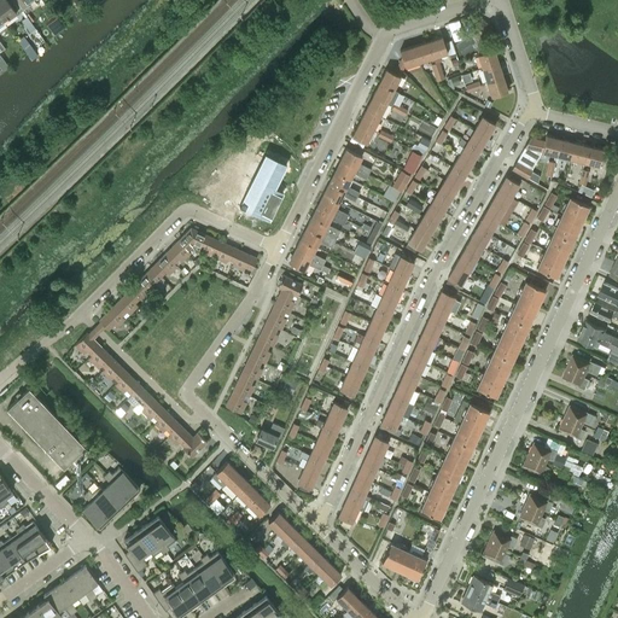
[(22,11),(15,0),(11,0),(9,3),(6,0),(0,0),(0,17),(3,22),(16,12),(17,15),(22,11)]
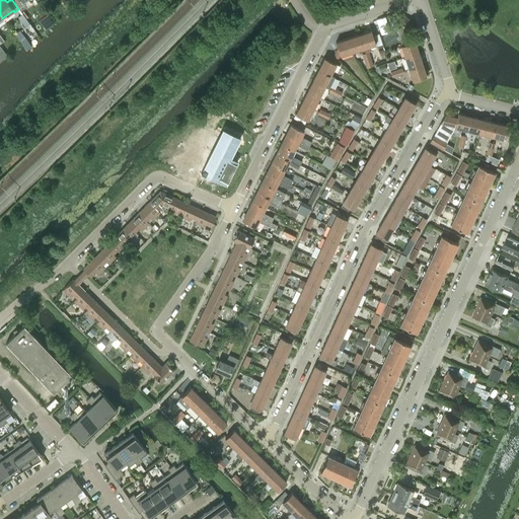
[(25,0),(12,0),(18,9),(24,5),(22,2),(25,0)]
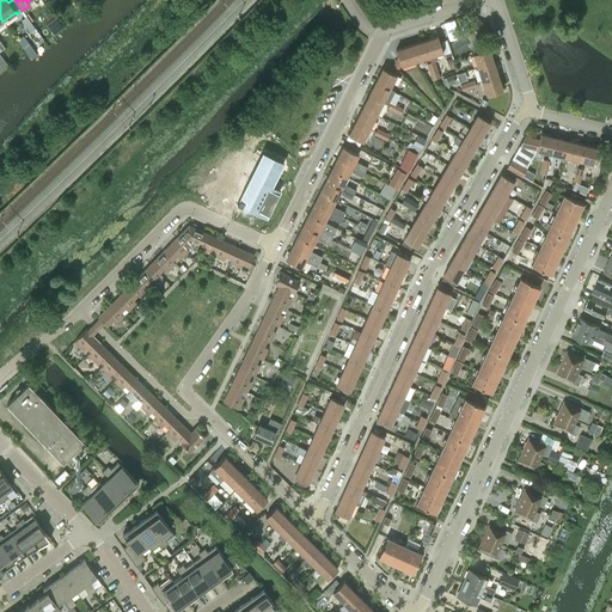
[(485,25),(482,23),(471,18),(464,31),(467,34),(473,53),(482,50),(478,38),(485,25)]
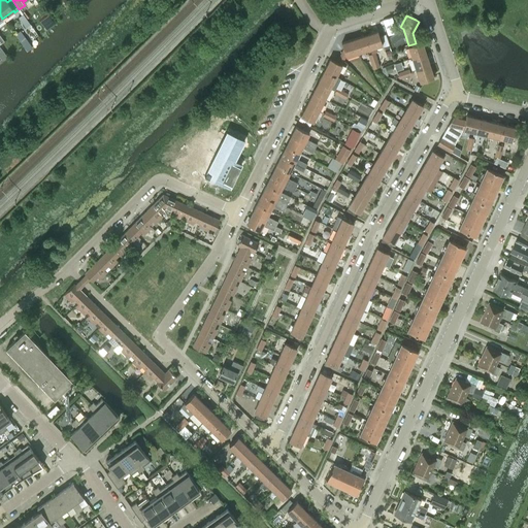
[(365,35),(369,48),(382,44),(383,47),(390,45),(386,33),(378,35),(377,31),(365,35)]
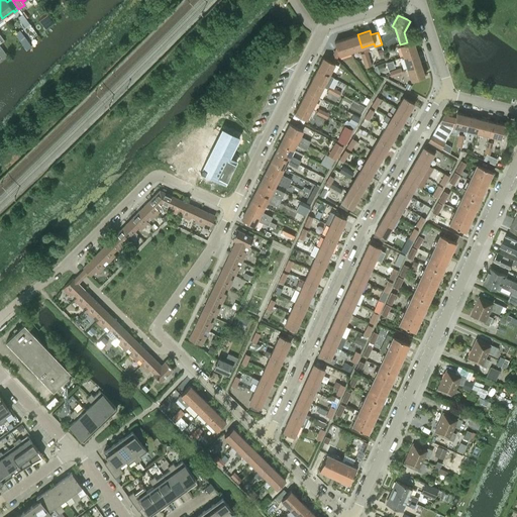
[(391,30),(381,37),(388,47),(398,40),(391,30)]
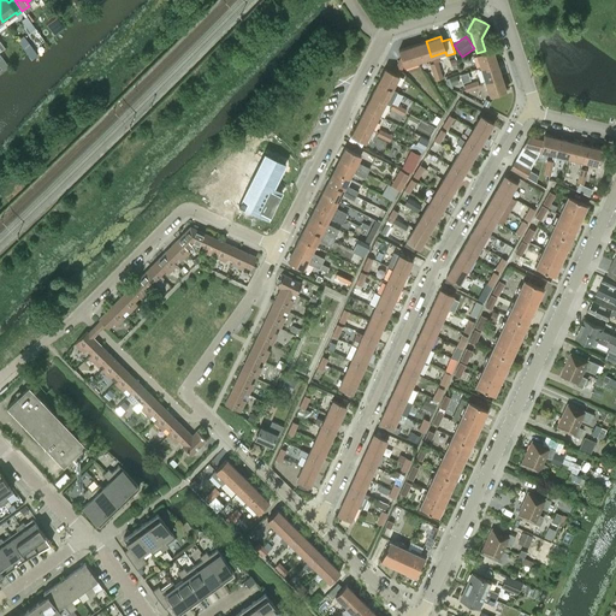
[(413,45),(419,60),(431,57),(426,41),(413,45)]
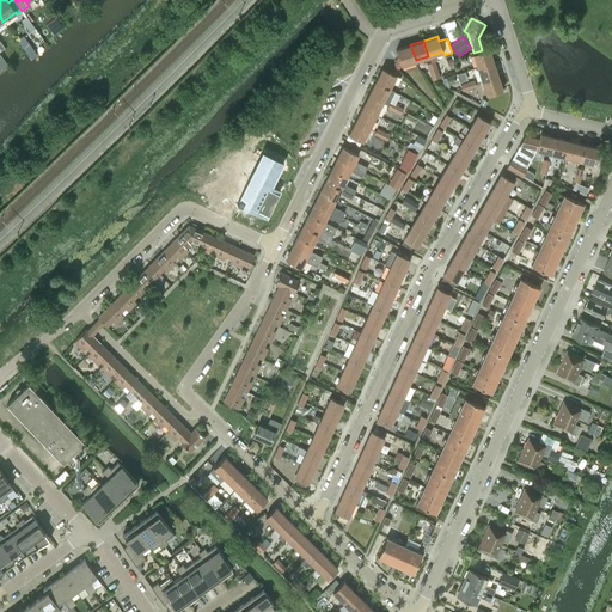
[(395,62),(399,68),(401,65),(402,65),(416,60),(410,44),(396,49),(398,56),(395,62)]
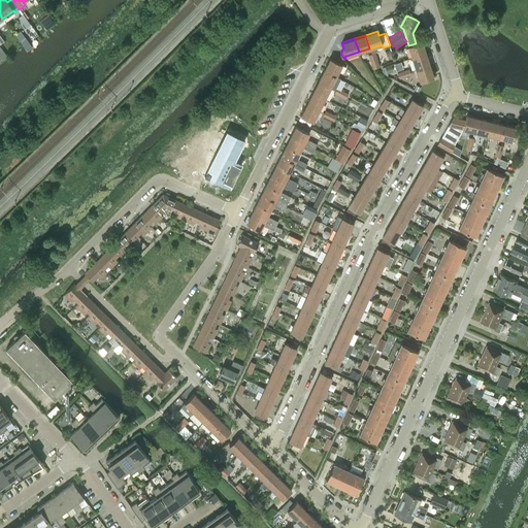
[(411,57),(425,53),(422,41),(416,43),(408,45),(411,57)]
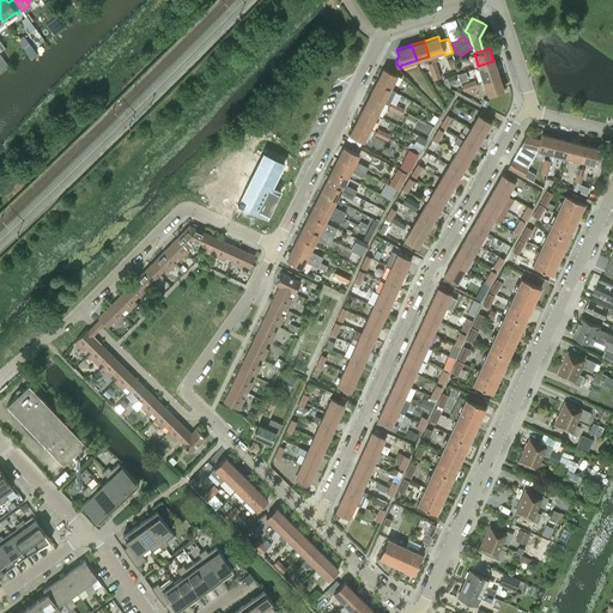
[(428,64),(430,72),(438,70),(436,61),(428,64)]
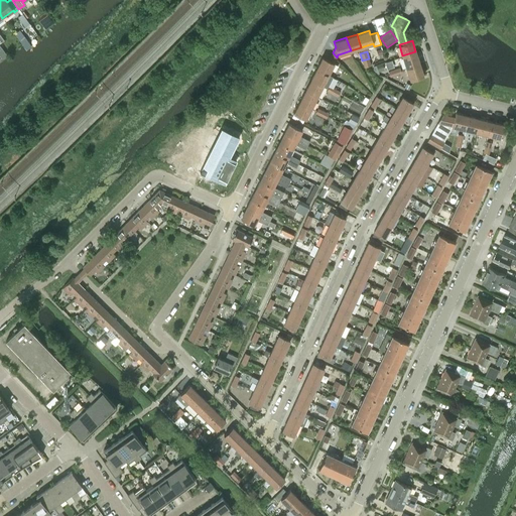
[(406,68),(419,63),(415,51),(402,55),(406,68)]
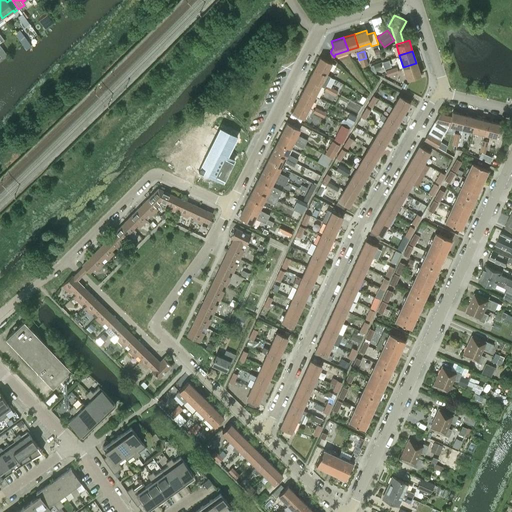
[(314,68),(326,74),(331,62),(334,57),(330,52),(326,60),(320,56),(314,68)]
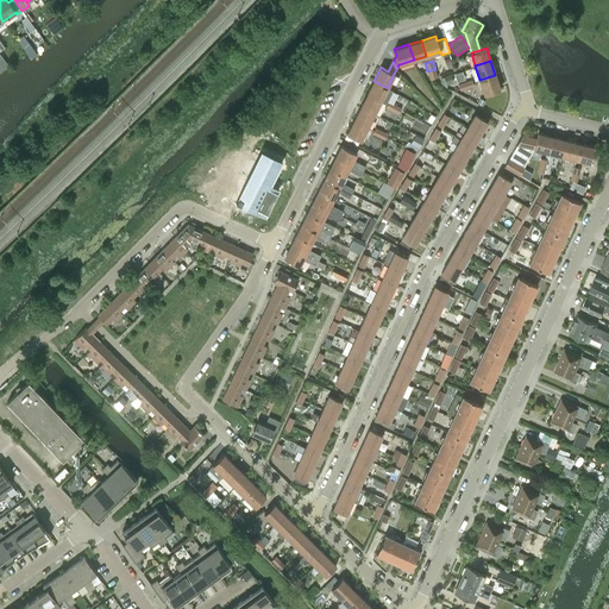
[(427,71),(429,80),(438,76),(435,69),(427,71)]
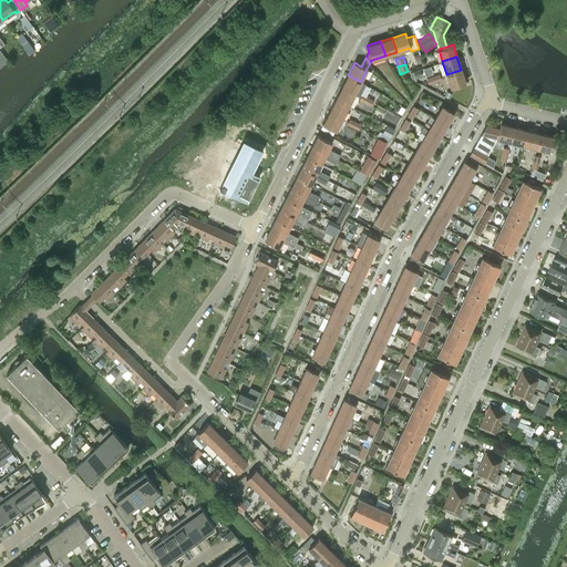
[(420,70),(413,72),(415,79),(422,76),(420,70)]
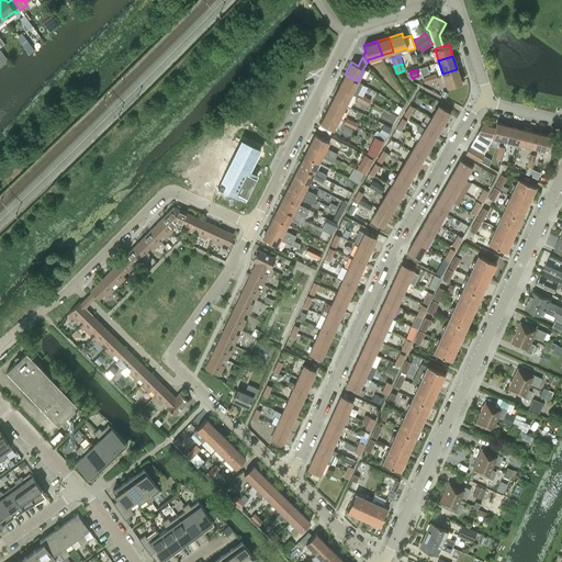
[(457,69),(442,74),(447,87),(461,82),(457,69)]
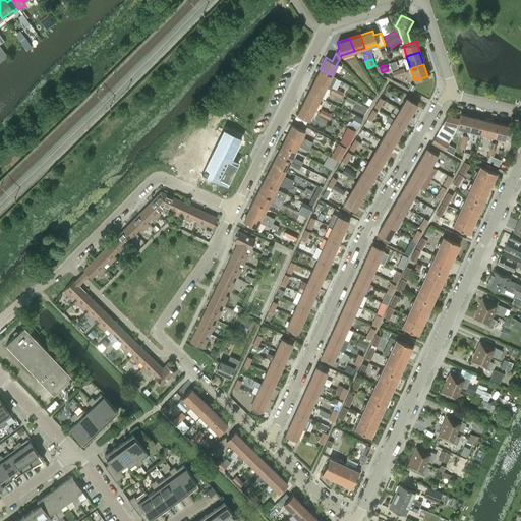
[(332,75),(320,69),(314,80),(326,85),(332,75)]
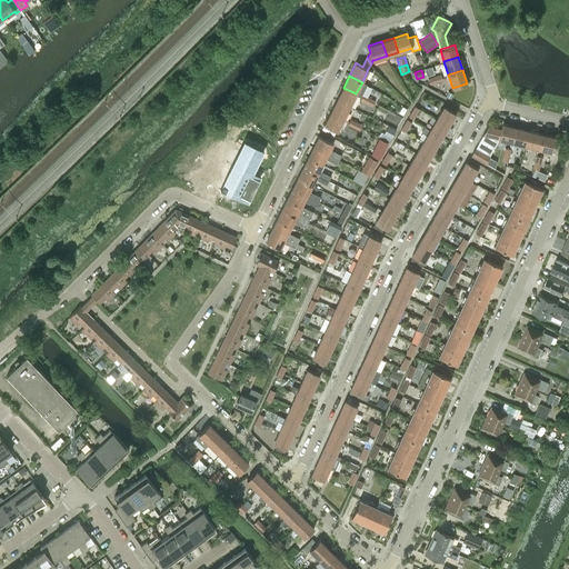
[(356,93),(343,88),(337,100),(349,107),(356,93)]
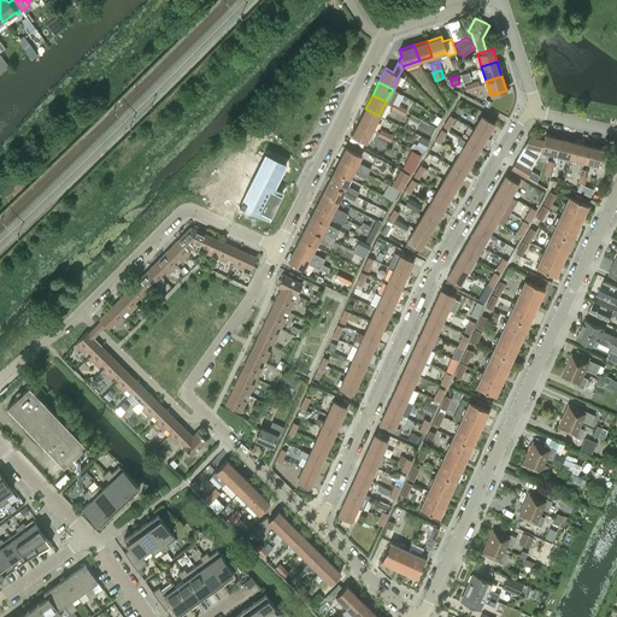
[(391,109),(397,112),(400,106),(394,103),(391,109)]
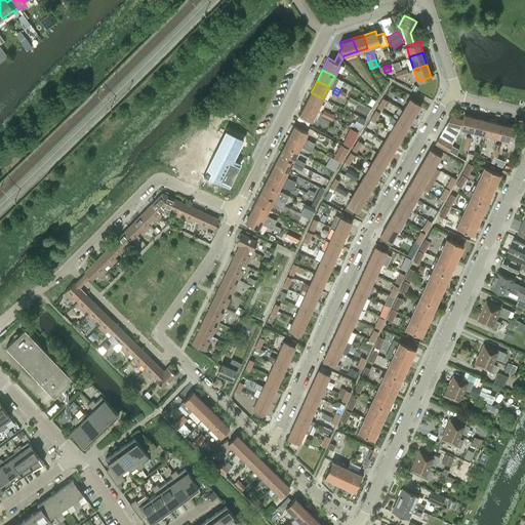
[(337,95),(344,98),(346,93),(340,90),(337,95)]
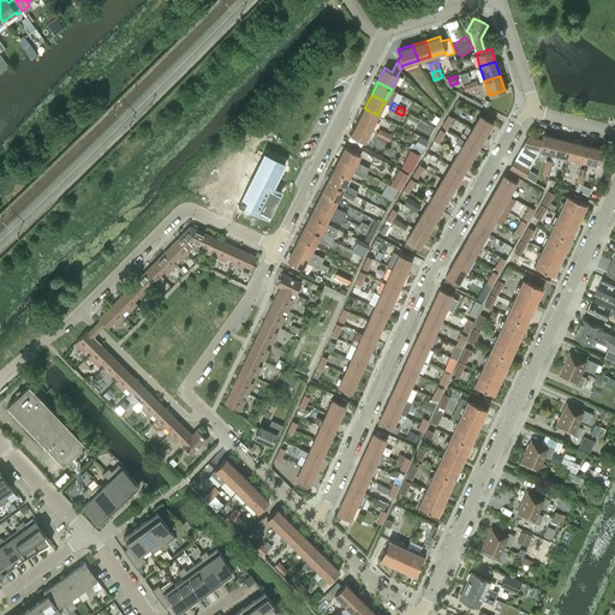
[(377,115),(364,108),(357,121),(371,129),(377,115)]
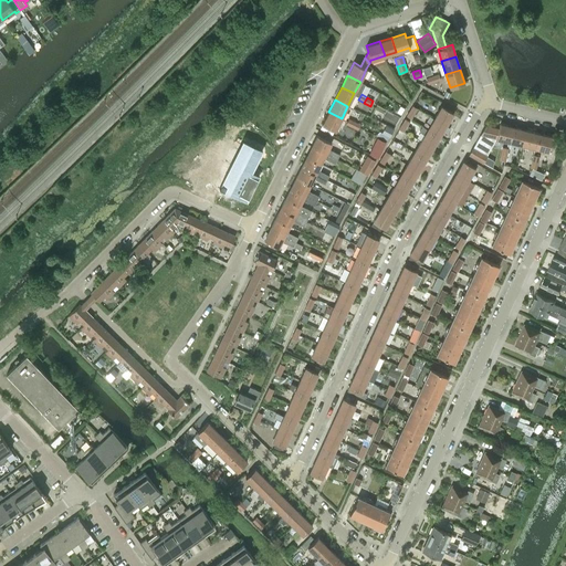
[(435,117),(447,124),(453,113),(441,106),(435,117)]
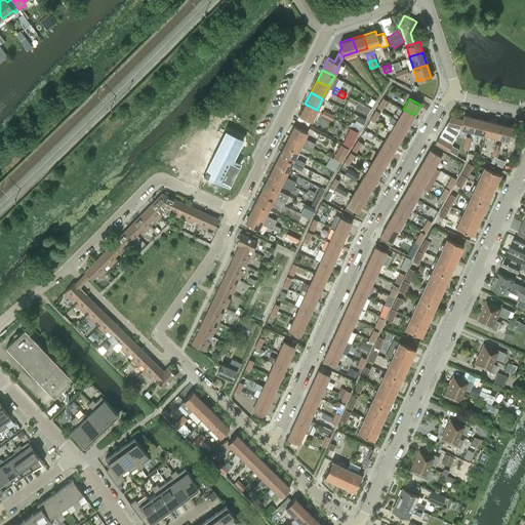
[(317,110),(305,104),(298,116),(311,121),(317,110)]
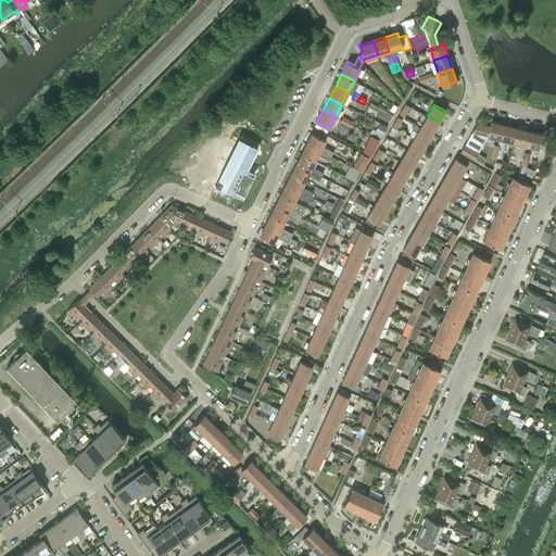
[(420,127),(431,134),(439,122),(427,115),(420,127)]
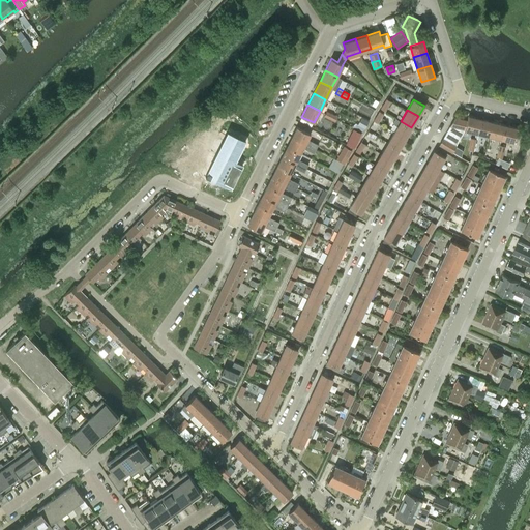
[(477,133),(480,119),(468,116),(467,121),(454,118),(449,126),(443,138),(442,138),(439,144),(452,152),(455,146),(465,129),(477,133)]
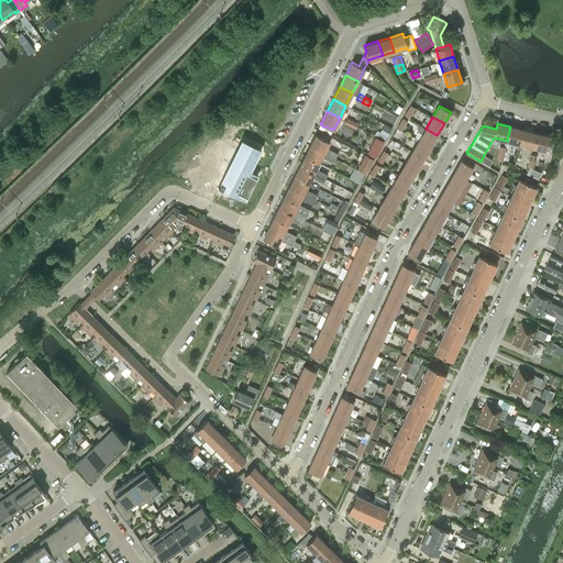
[(437,135),(426,129),(420,125),(418,131),(422,133),(419,140),(431,146),(437,135)]
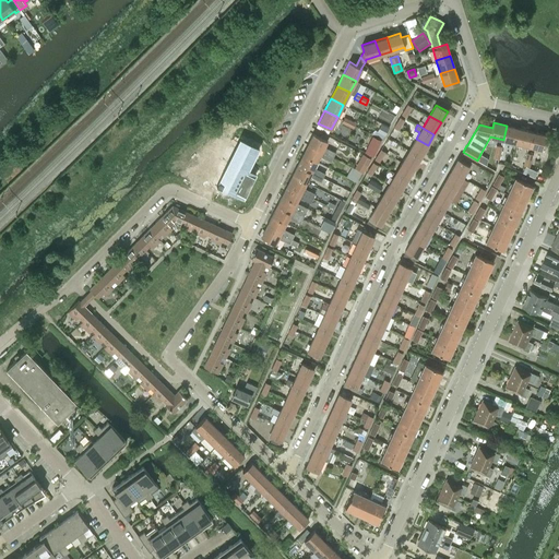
[(515,143),(520,129),(507,126),(503,140),(515,143)]
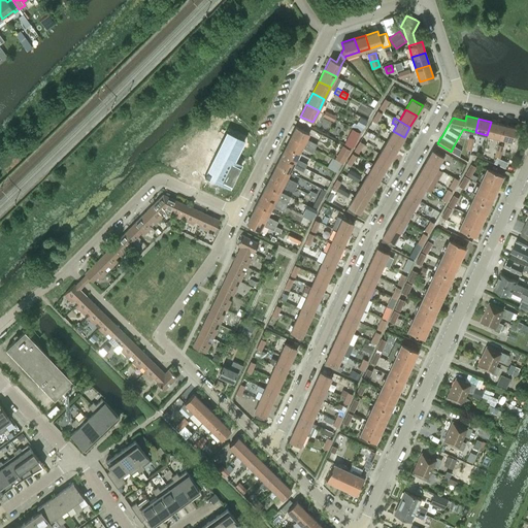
[(491,122),(487,135),(499,138),(503,125),(491,122)]
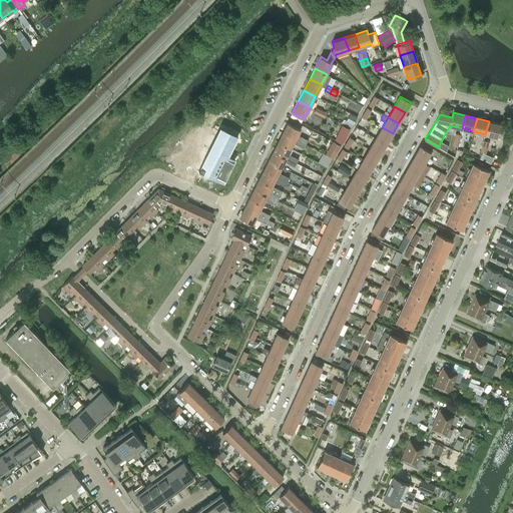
[(489,121),(485,134),(497,137),(500,123),(489,121)]
